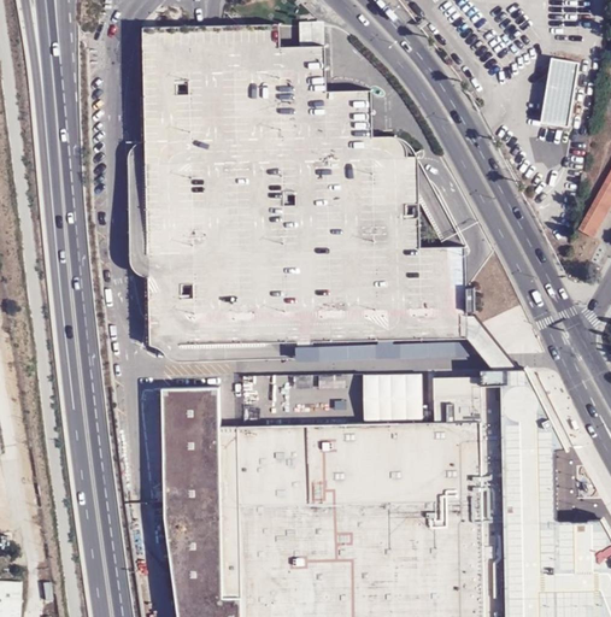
[(434,339),(450,339),(466,338),(464,260),(464,246),(418,246),(416,156),(401,156),(398,150),(394,146),(386,140),(377,136),(370,135),(369,89),(324,89),(323,46),(319,46),(297,46),(278,46),(278,40),(277,24),(203,25),(141,29),(141,47),(148,346),(245,344),(256,344),(334,341),(345,341),(434,339)]
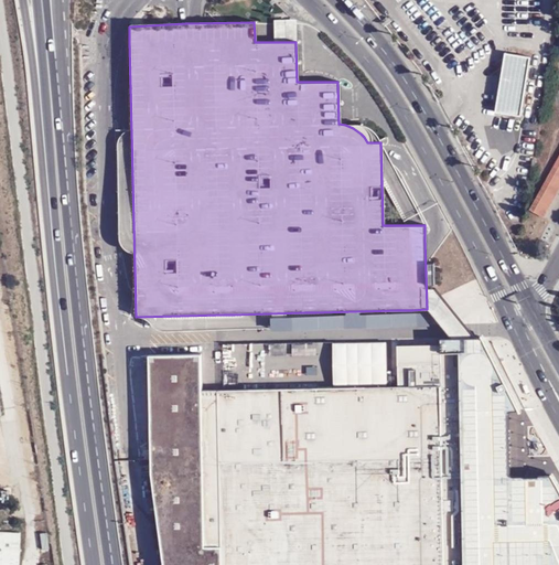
[(271,34),(271,42),(292,42),(292,33),(292,22),(271,22),(271,34)]
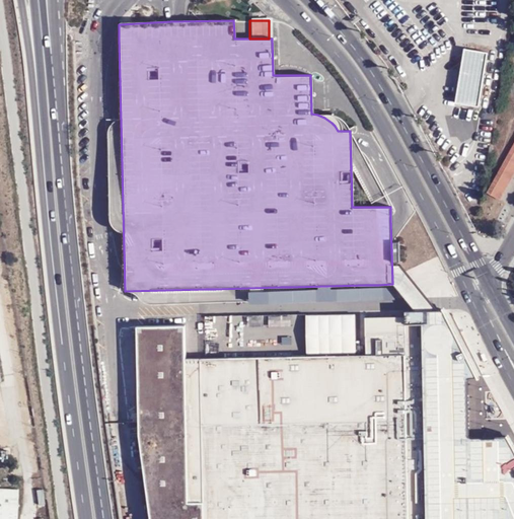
[(483,54),(459,50),(450,105),(473,109),(483,54)]
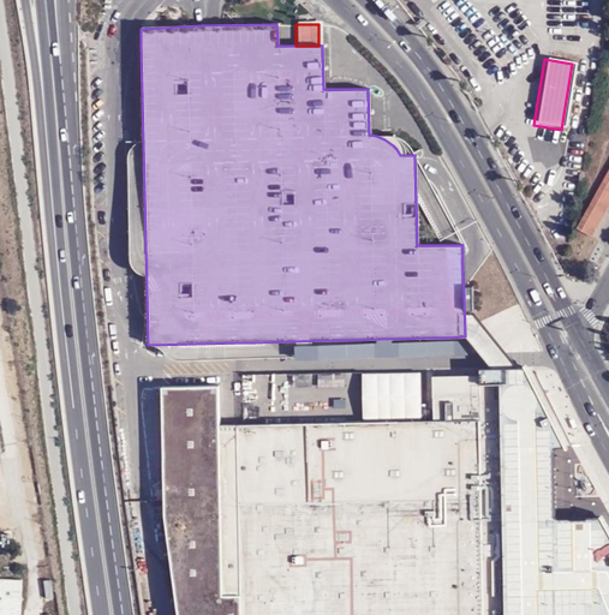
[(608,160),(571,226),(586,234),(608,193),(608,160)]
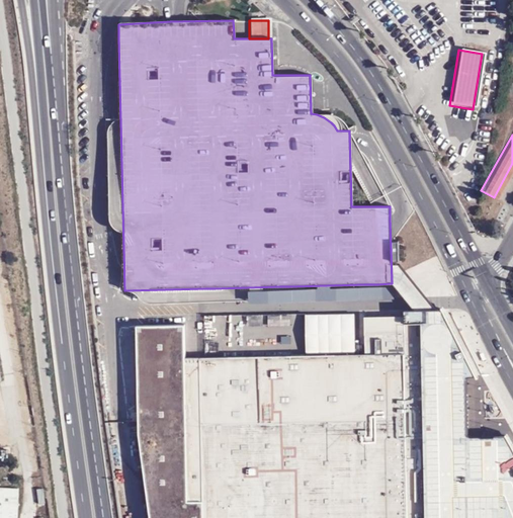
[(378,295),(377,284),(364,284),(364,296),(378,295)]
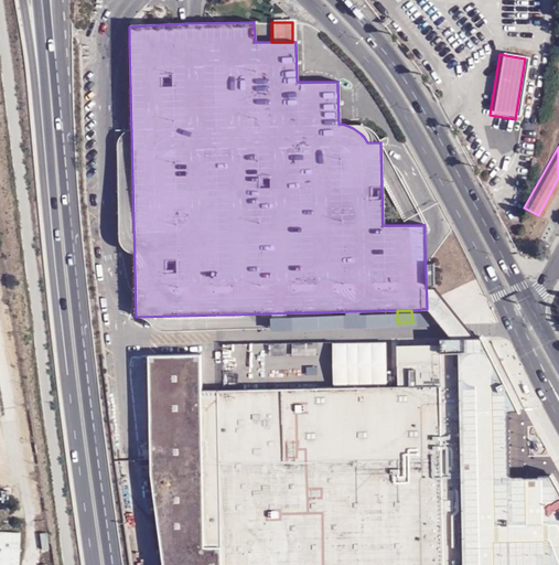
[(461,564),(459,352),(436,353),(436,344),(412,344),(390,347),(393,386),(383,385),(382,344),(326,344),(328,387),(200,390),(199,359),(146,360),(147,480),(157,564),(461,564)]
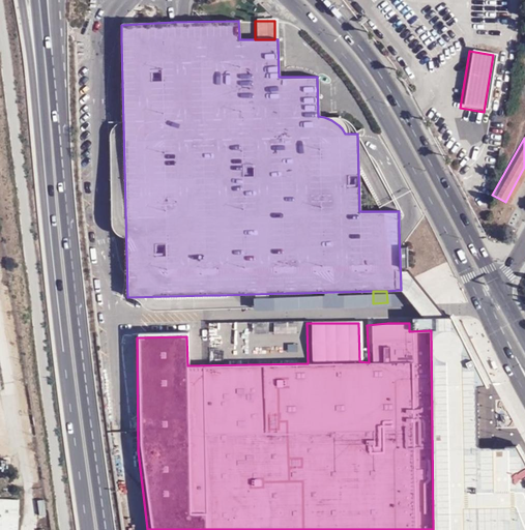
[(524,529),(524,467),(482,373),(462,374),(463,399),(466,529),(524,529)]
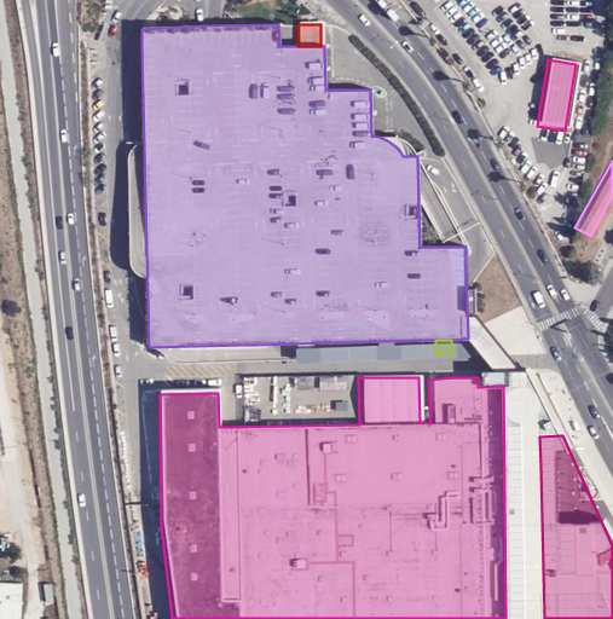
[(44,605),(41,583),(33,583),(35,606),(44,605)]
